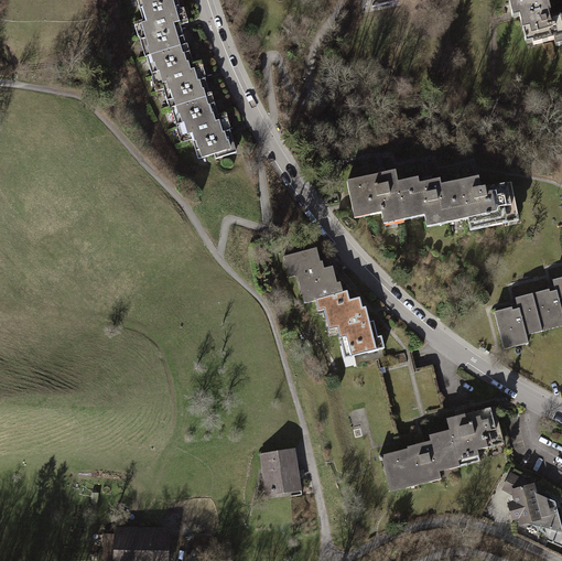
[(134,22),(144,53),(185,40),(180,21),(187,19),(183,4),(180,4),(179,0),(137,0),(143,20),(134,22)]
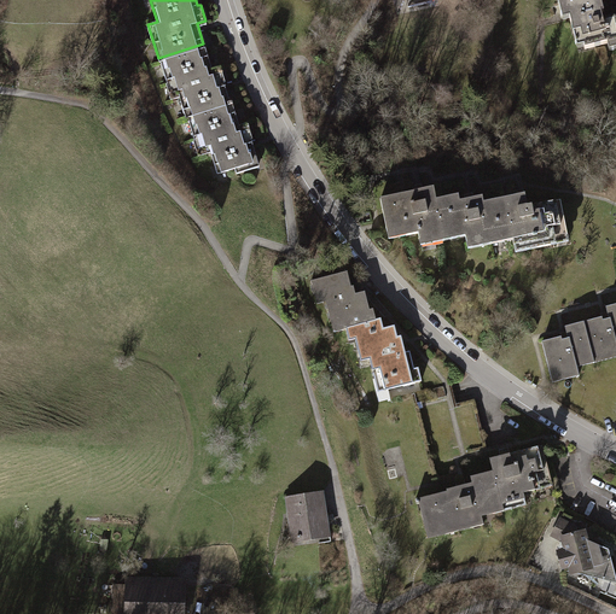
[(561,0),(564,11),(570,10),(579,40),(585,37),(586,41),(609,35),(610,42),(615,40),(615,10),(604,13),(602,4),(605,4),(604,0),(561,0)]
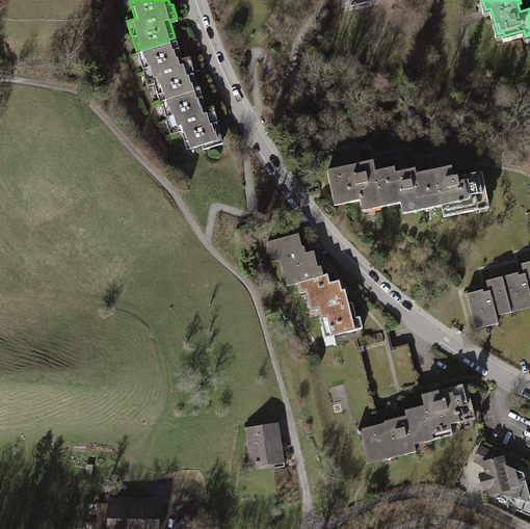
[(154,80),(159,99),(197,85),(190,58),(182,61),(175,37),(136,50),(147,82),(154,80)]
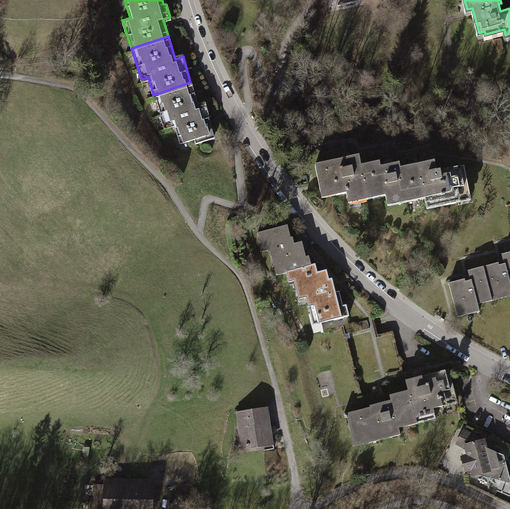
[(193,82),(190,82),(153,95),(163,127),(173,123),(179,141),(193,136),(195,141),(216,135),(205,98),(198,100),(193,82)]
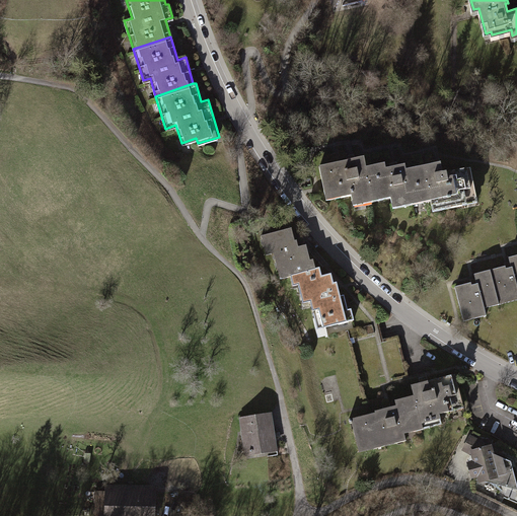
[(375,199),(369,164),(367,154),(321,163),(327,198),(353,193),(355,203),(375,199)]
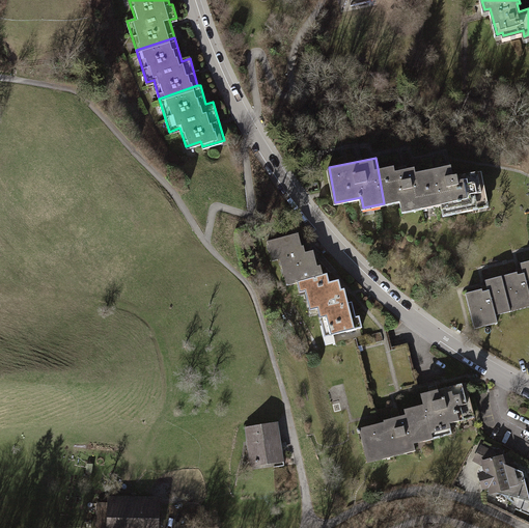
[(450,163),(434,167),(440,203),(442,214),(488,204),(480,168),(452,174),(450,163)]
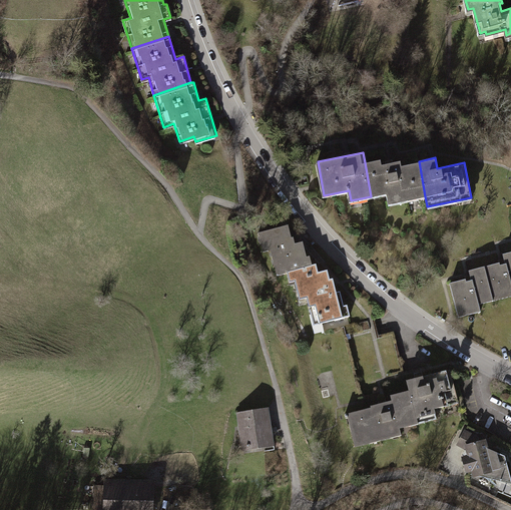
[(384,158),(365,162),(371,196),(389,193),(391,202),(425,196),(419,161),(405,163),(404,159),(385,163),(384,158)]
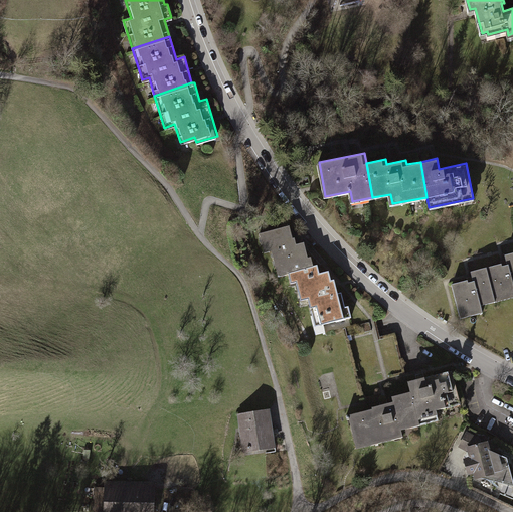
[(278,275),(288,273),(313,265),(311,256),(308,257),(304,240),(296,242),(294,236),(293,236),(290,224),(259,231),(263,250),(272,248),(278,275)]
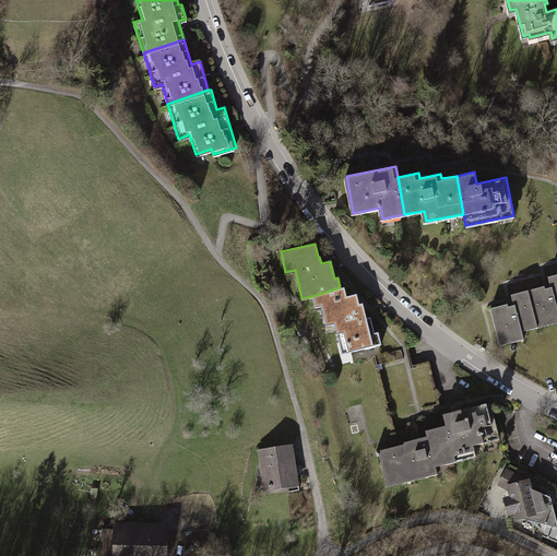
[(497,344),(522,338),(520,329),(556,319),(556,309),(556,273),(547,275),(549,284),(544,285),(510,294),(511,302),(507,303),(488,307),(497,344)]
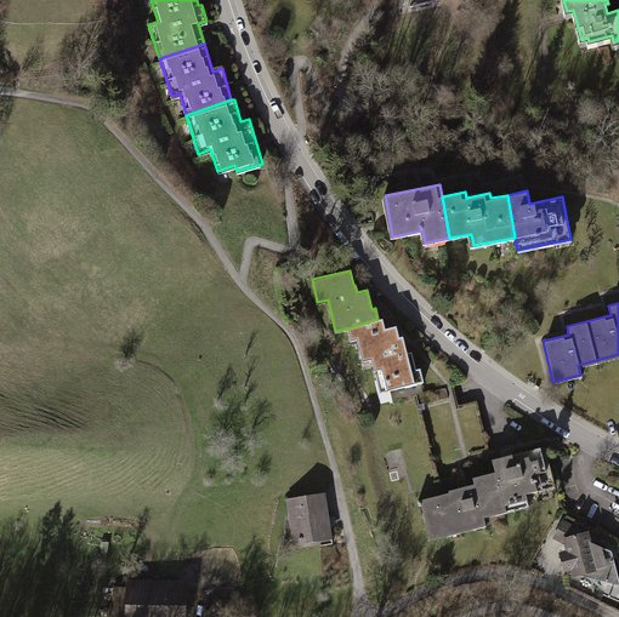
[(378,319),(347,329),(351,340),(357,337),(362,359),(372,356),(379,389),(422,380),(420,367),(416,369),(412,350),(407,352),(403,336),(399,337),(397,326),(385,329),(382,318),(378,319)]
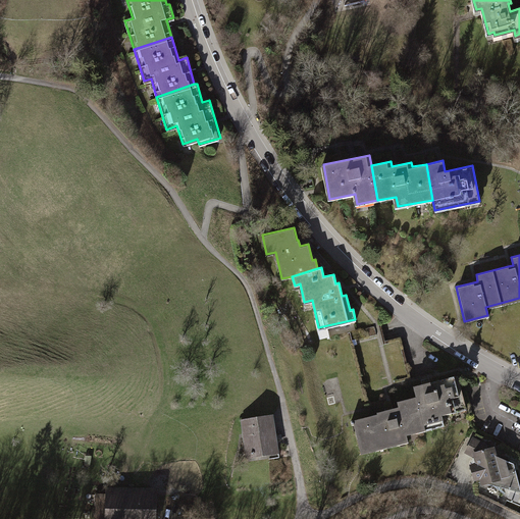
[(412,384),(414,397),(422,430),(443,425),(439,415),(464,409),(457,374),(412,384)]
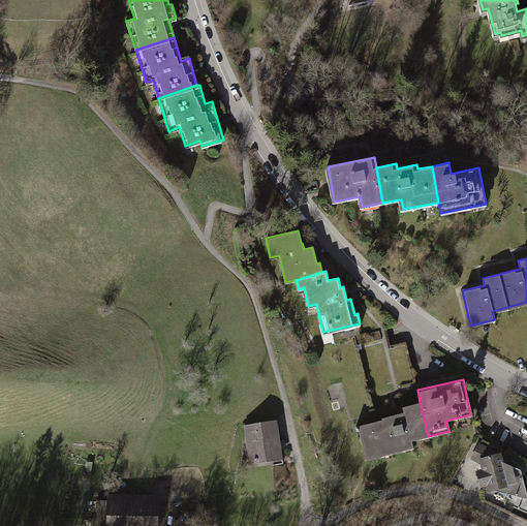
[(428,436),(420,402),(402,406),(404,411),(381,416),(382,419),(355,425),(357,429),(359,429),(366,459),(413,447),(411,440),(428,436)]
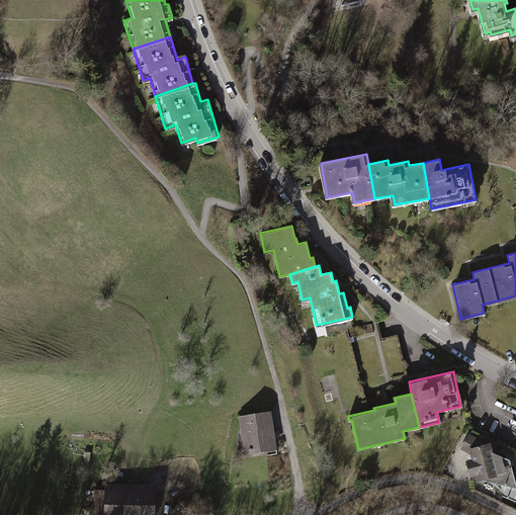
[(271,410),(238,415),(244,453),(277,448),(271,410)]
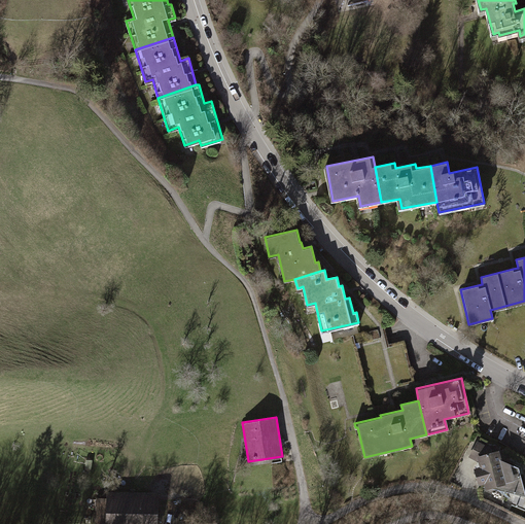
[(487,489),(506,484),(497,450),(490,452),(489,446),(475,440),(466,455),(477,460),(479,466),(471,468),(476,484),(485,482),(487,489)]
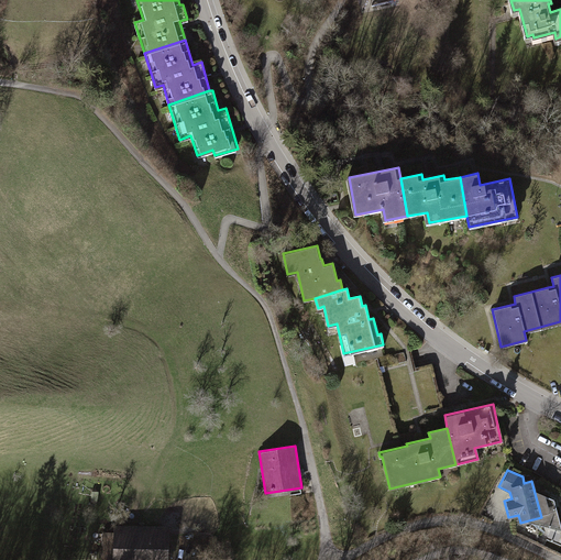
[(166,559),(167,526),(113,524),(113,528),(101,528),(99,559),(166,559)]
